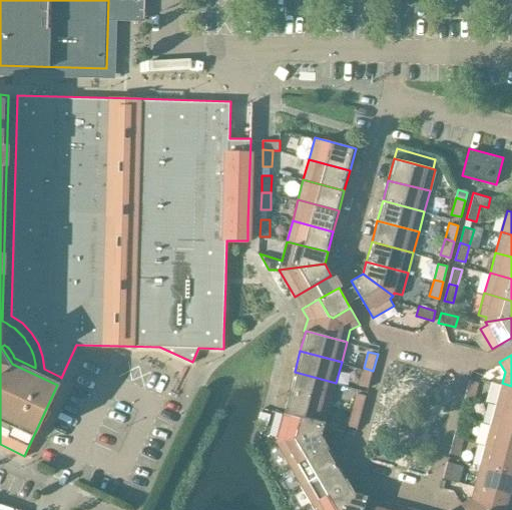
[(369,387),(373,371),(364,368),(360,384),(369,387)]
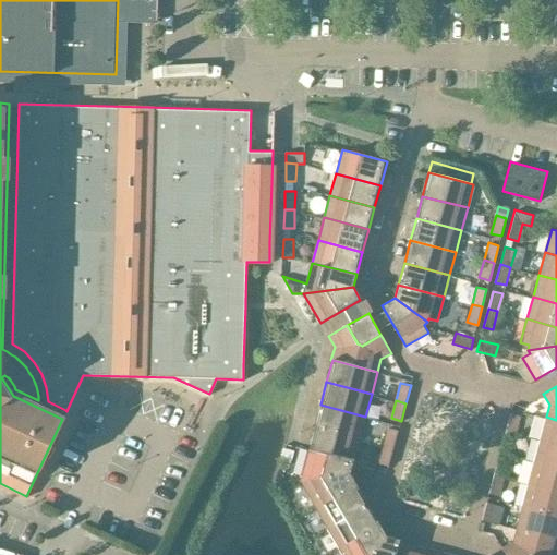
[(360,438),(365,417),(321,405),(314,426),(360,438)]
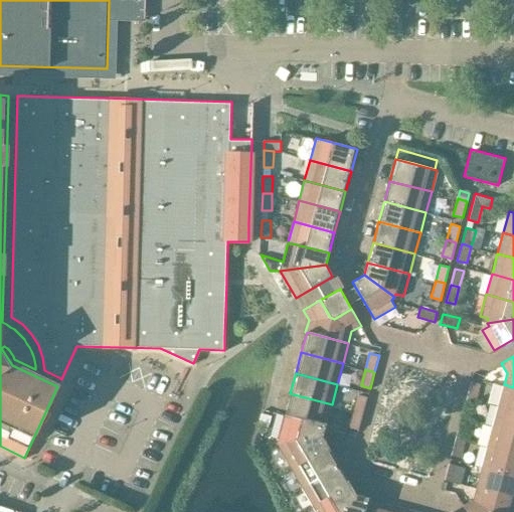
[(477,399),(481,383),(472,380),(467,396),(477,399)]
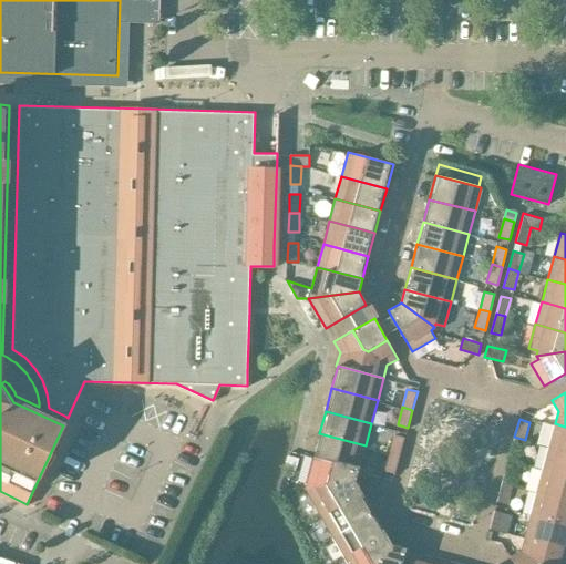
[(565,427),(555,423),(548,445),(565,450),(565,427)]
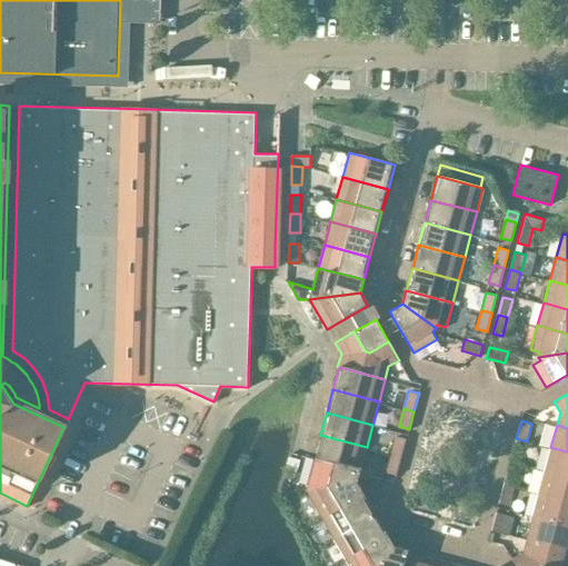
[(360,469),(367,447),(320,435),(315,457),(360,469)]
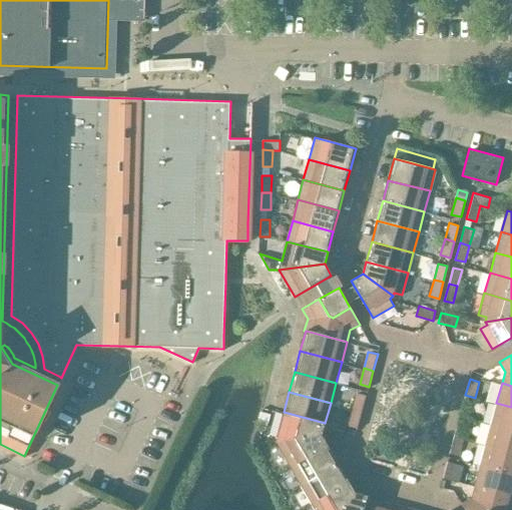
[(362,412),(367,395),(357,393),(353,409),(362,412)]
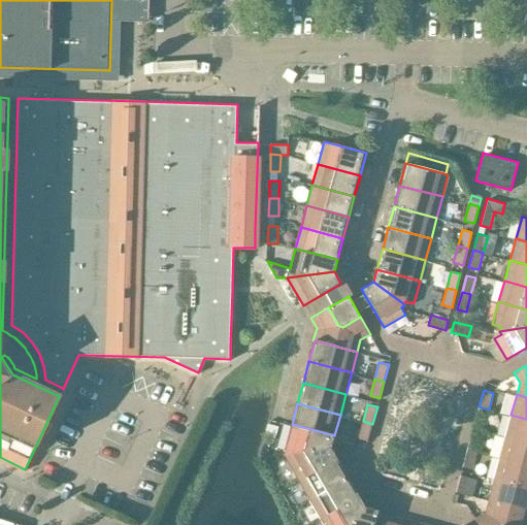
[(484,426),(489,409),(479,406),(474,423),(484,426)]
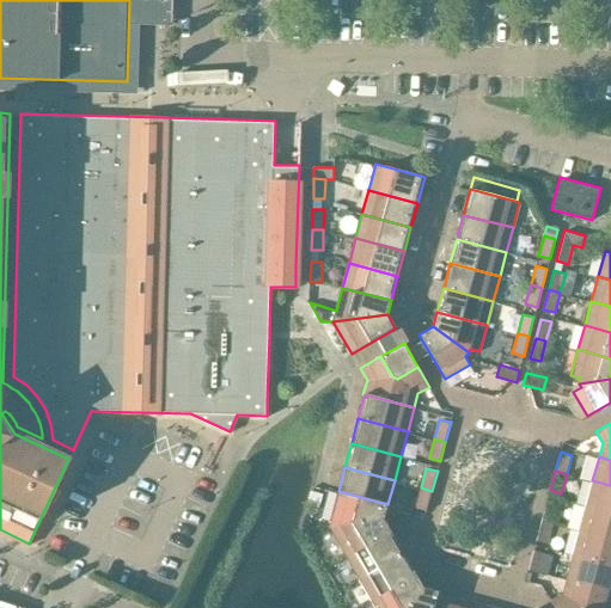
[(610,485),(592,480),(586,505),(610,511),(610,485)]
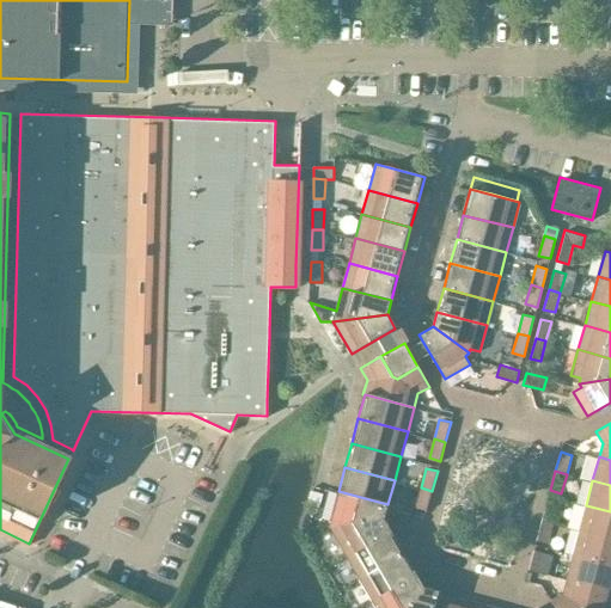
[(427,511),(432,491),(421,487),(415,508),(427,511)]
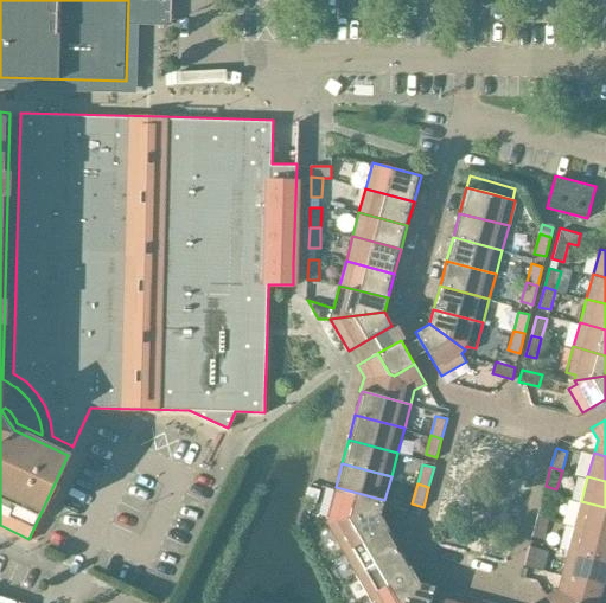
[(381,514),(384,500),(336,487),(326,521),(381,514)]
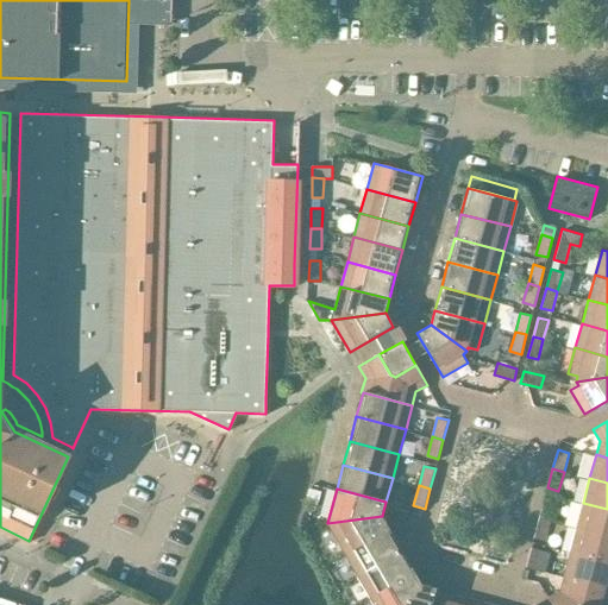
[(551,520),(556,500),(544,497),(539,517),(551,520)]
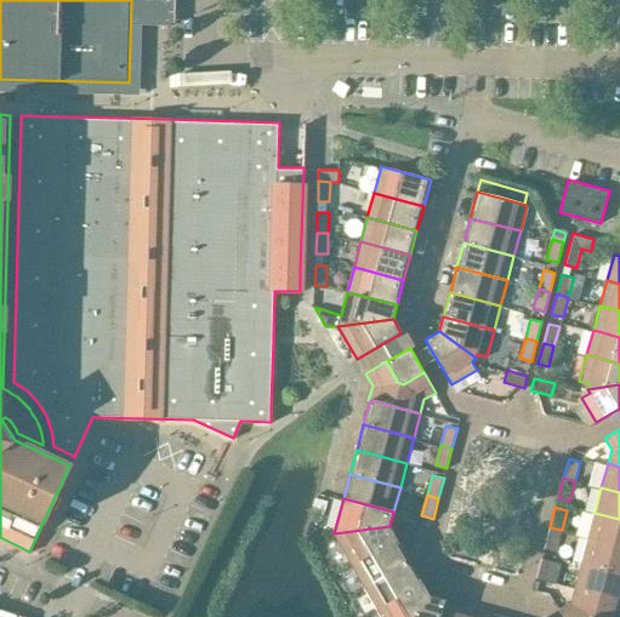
[(619,519),(595,513),(587,537),(619,546),(619,519)]
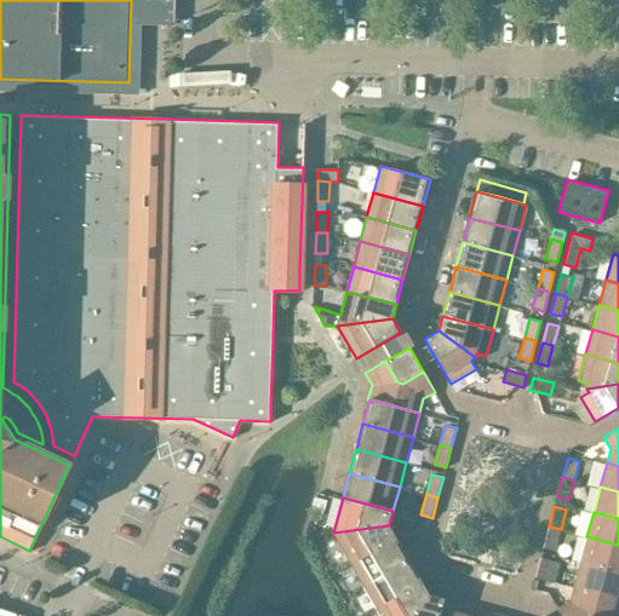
[(351,564),(396,537),(389,525),(333,533),(351,564)]
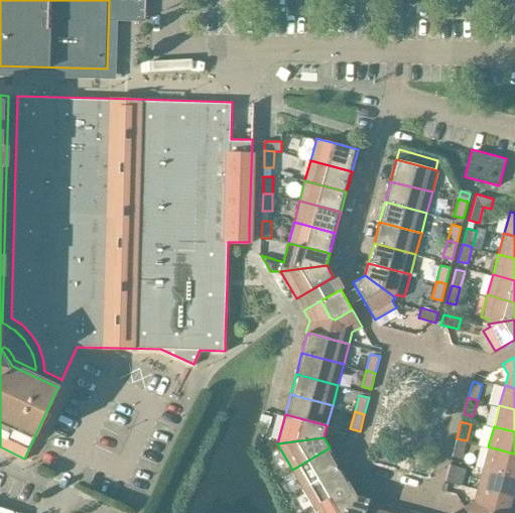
[(462,458),(467,440),(457,438),(453,455),(462,458)]
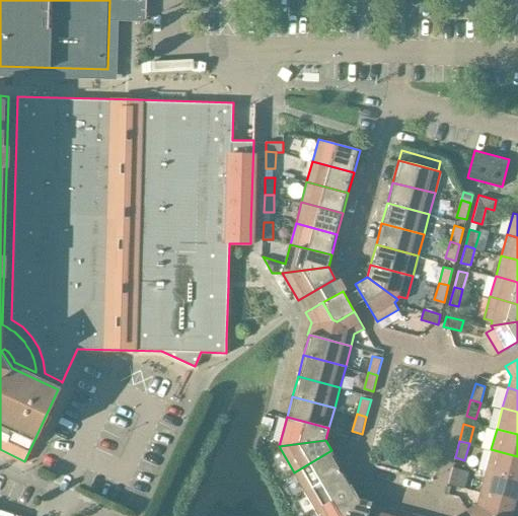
[(517,456),(491,449),(486,469),(517,478),(517,456)]
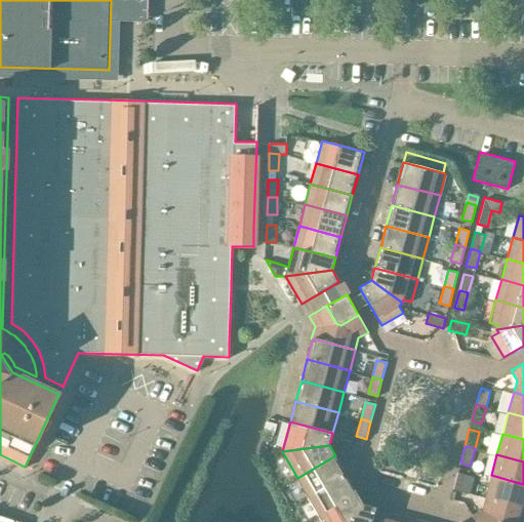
[(308,496),(347,475),(335,455),(297,478),(308,496)]
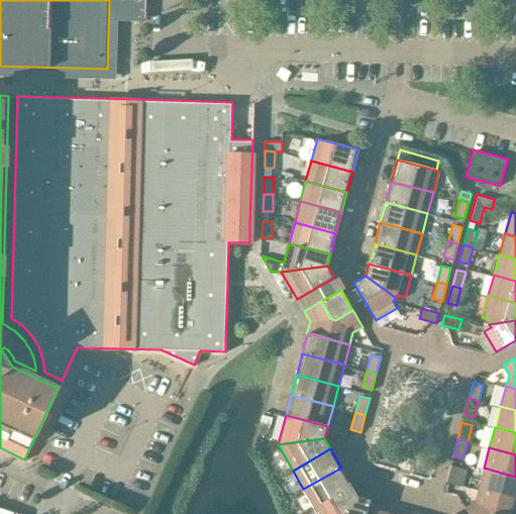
[(456,484),(460,467),(450,464),(446,481),(456,484)]
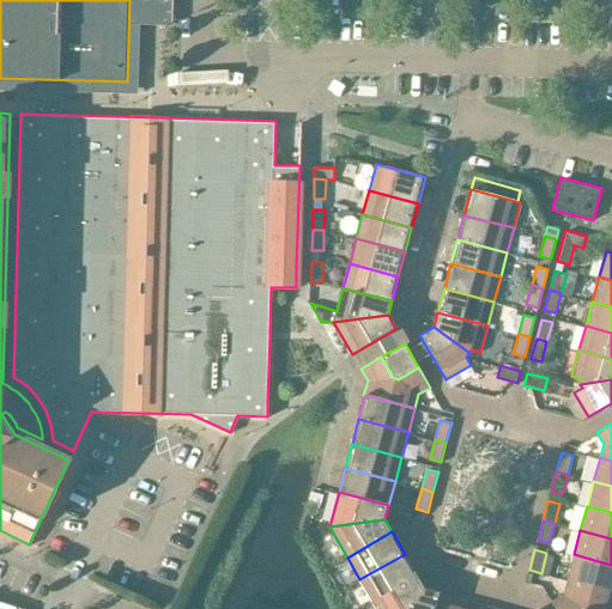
[(373,602),(417,576),(405,554),(359,579),(373,602)]
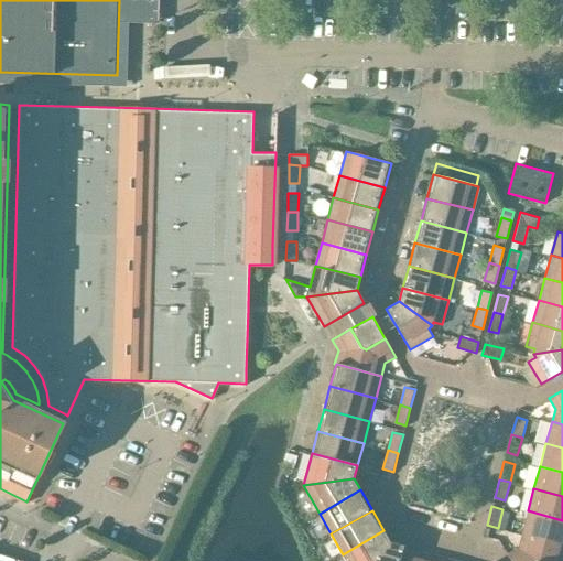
[(562,520),(528,510),(521,533),(562,546),(562,520)]
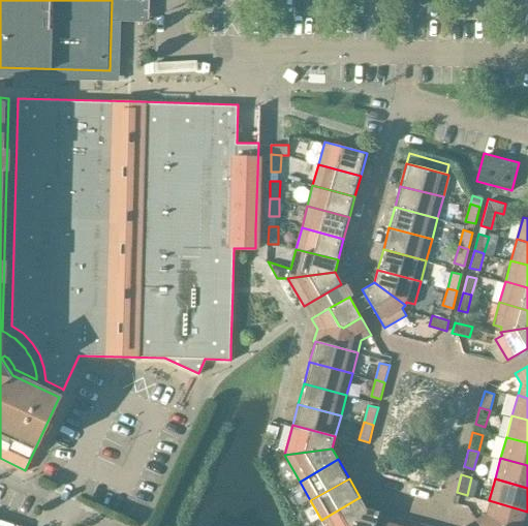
[(324,525),(351,525),(366,507),(360,497),(321,520),(324,525)]
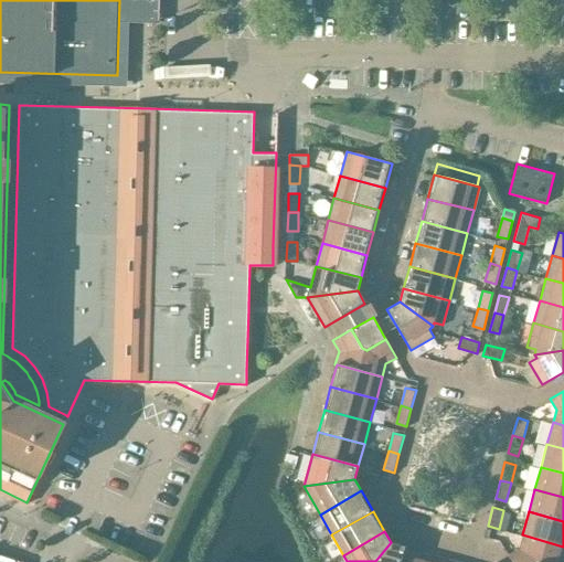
[(563,547),(522,534),(519,548),(508,553),(512,561),(536,561),(538,561),(539,561),(563,561),(563,547)]
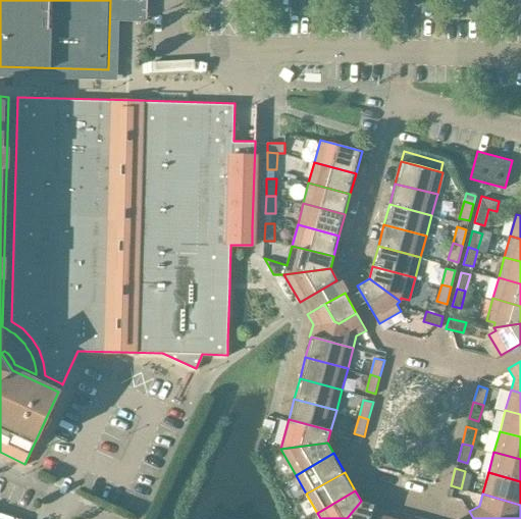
[(368,518),(373,505),(361,501),(347,518),(368,518)]
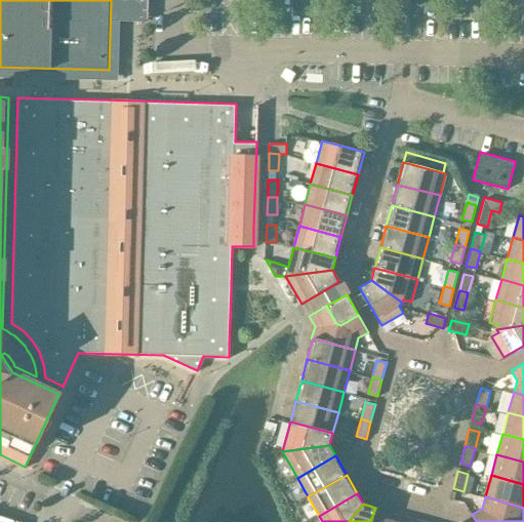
[(393,521),(396,513),(375,508),(370,521),(393,521)]
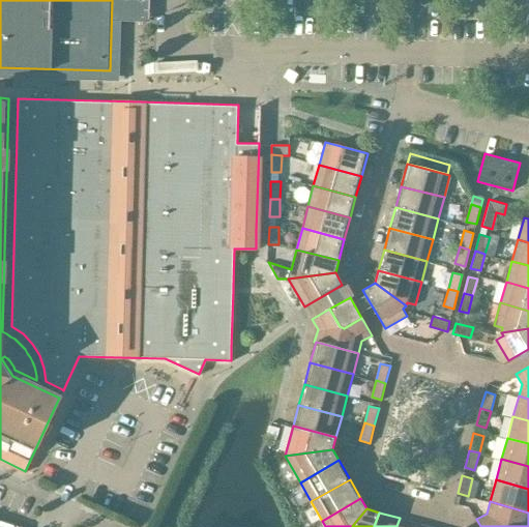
[(419,526),(421,524),(400,518),(397,526),(419,526)]
